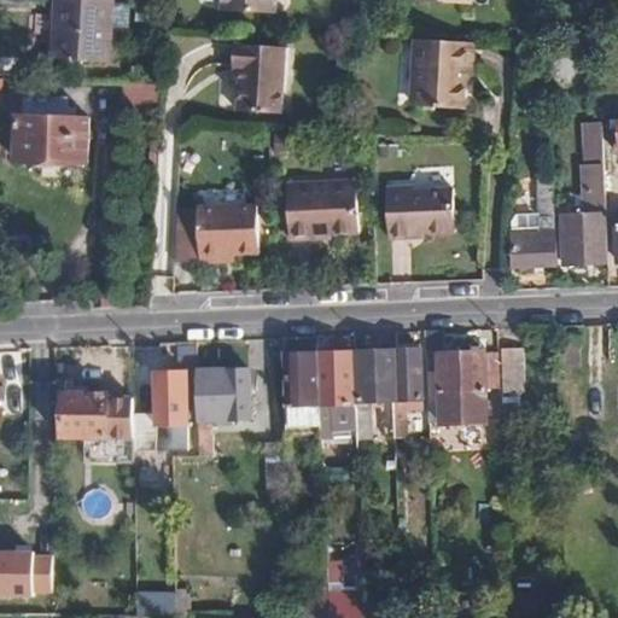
[(114,0),(59,0),(57,59),(112,62),(114,0)]
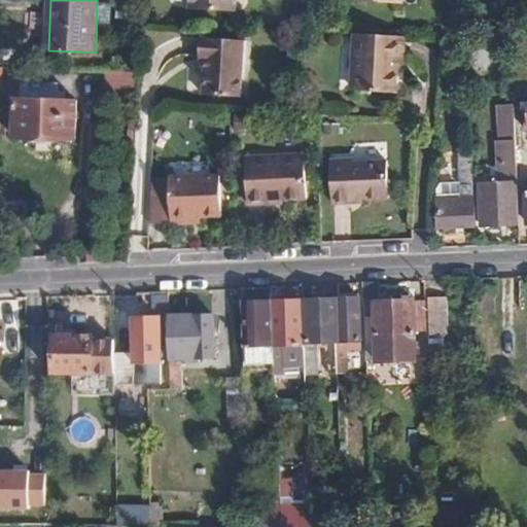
[(186,0),(186,11),(231,14),(232,0),(186,0)]
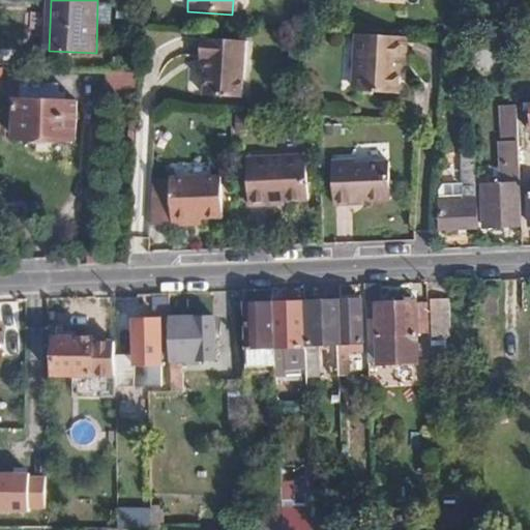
[(403,35),(361,33),(358,91),(400,93),(402,69),(403,35)]
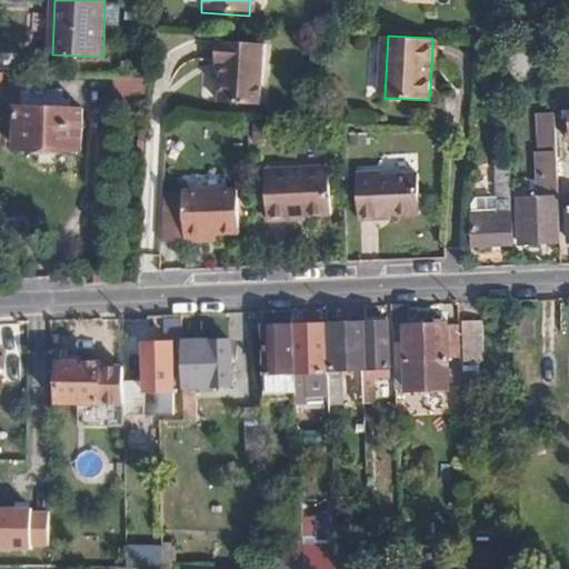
[(432,38),(431,75),(439,75),(441,39),(432,38)]
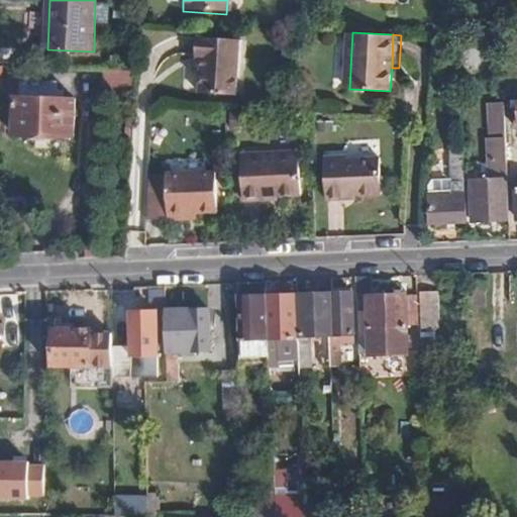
[(203,56),(202,66),(200,91),(237,92),(239,38),(197,36),(196,56),(203,56)]
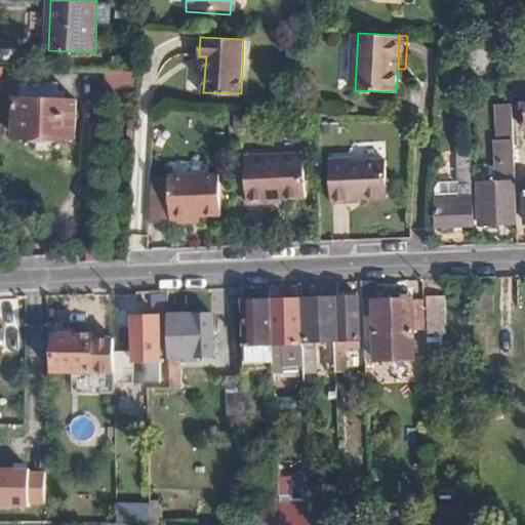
[(137,88),(136,69),(107,71),(107,90),(137,88)]
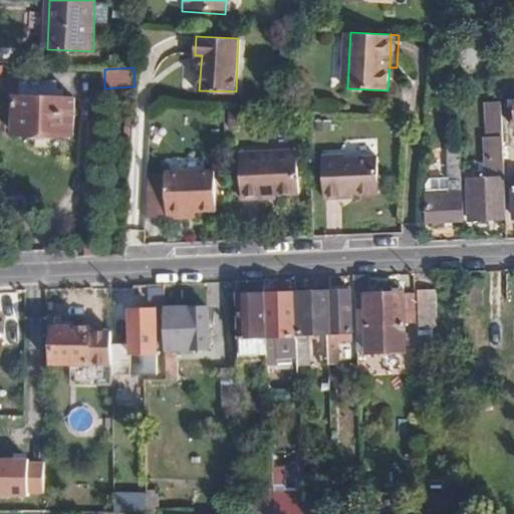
[(14,134),(73,136),(74,98),(14,96),(14,134)]
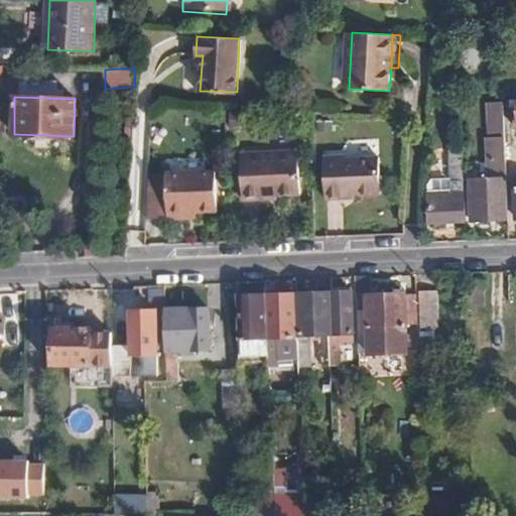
[(508,219),(506,135),(491,136),(492,177),(472,178),(473,220),(508,219)]
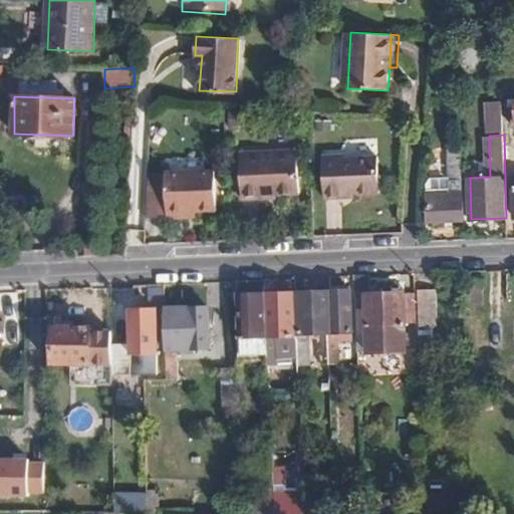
[(260,194),(278,194),(300,194),(299,151),(239,154),(240,200),(260,199),(260,194)]
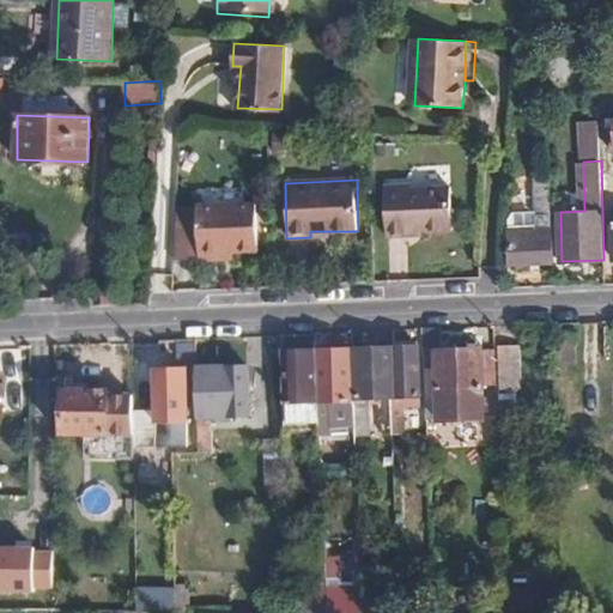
[(553,262),(550,182),(535,182),(536,226),(509,228),(510,265),(553,262)]
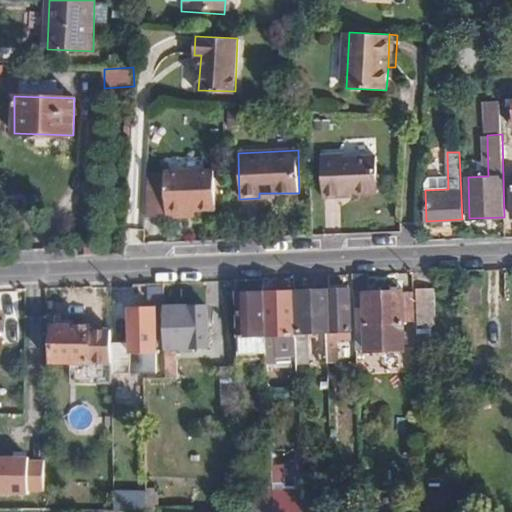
[(342,192),(353,192),(381,191),(379,157),(346,158),(346,155),(322,155),(324,198),(342,197),(342,192)]
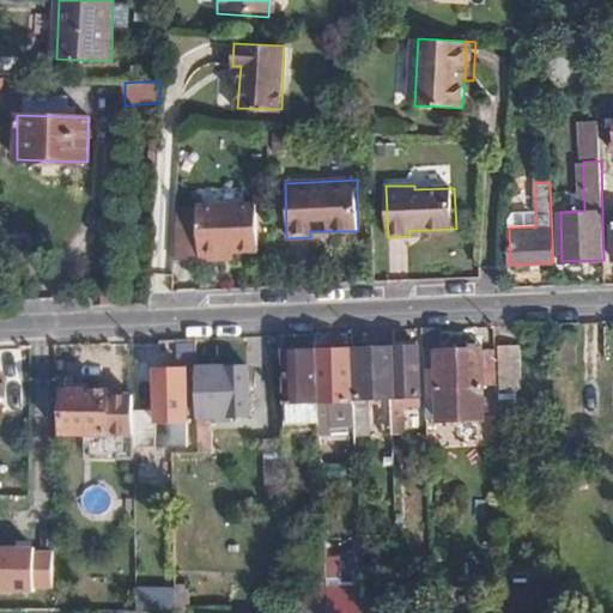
[(198,216),(199,259),(225,258),(224,250),(234,250),(259,250),(259,204),(198,205),(198,216)]
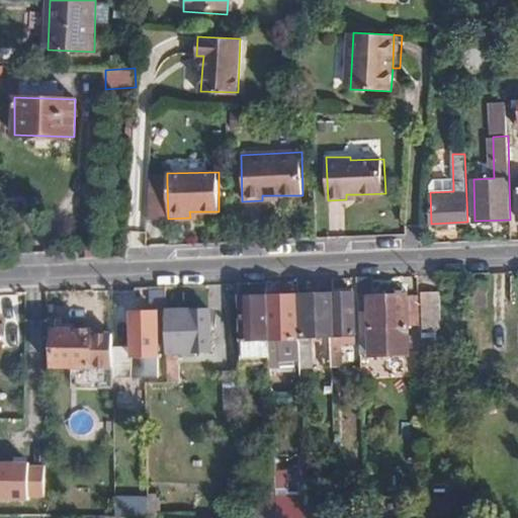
[(150,182),(146,220),(168,221),(168,219),(167,182),(150,182)]
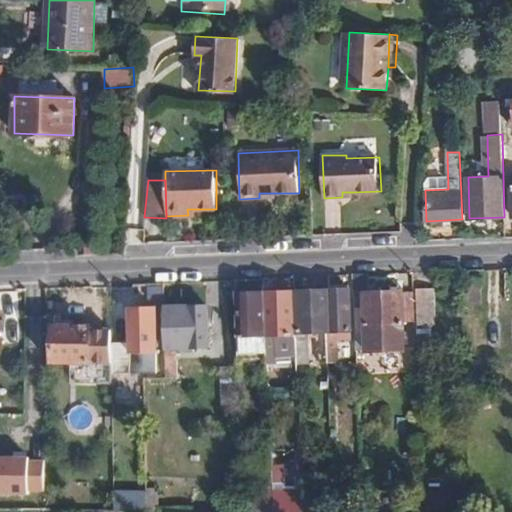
[(355,274),(357,326),(367,326),(367,293),(370,293),(370,274),(355,274)]
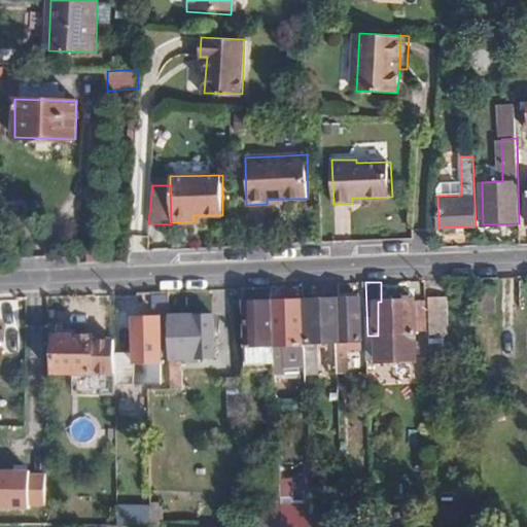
[(480,312),(495,311),(494,287),(479,287),(480,312)]
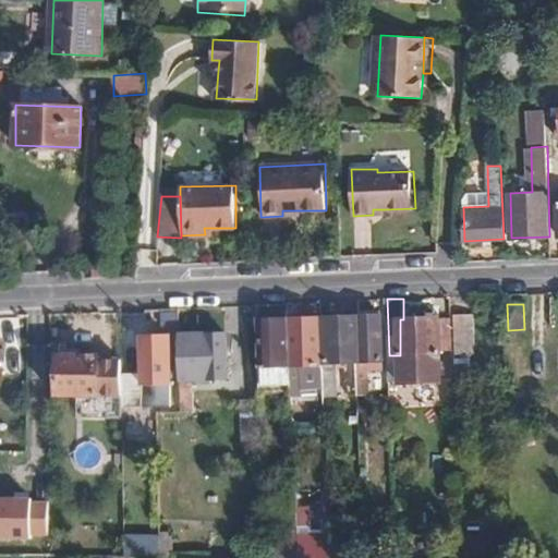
[(455,317),(455,347),(481,346),(478,310),(455,311),(455,317)]
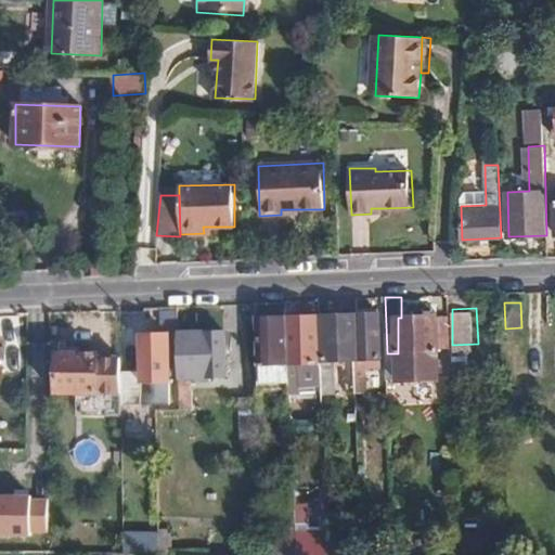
[(359,313),(362,360),(368,360),(382,359),(381,312),(359,313)]
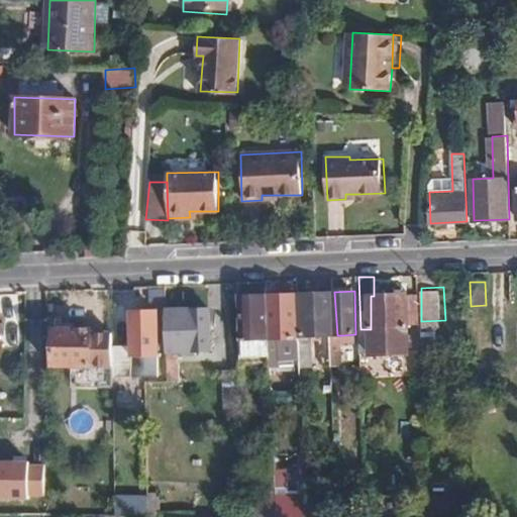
[(302,294),(304,337),(330,335),(337,335),(334,292),(302,294)]
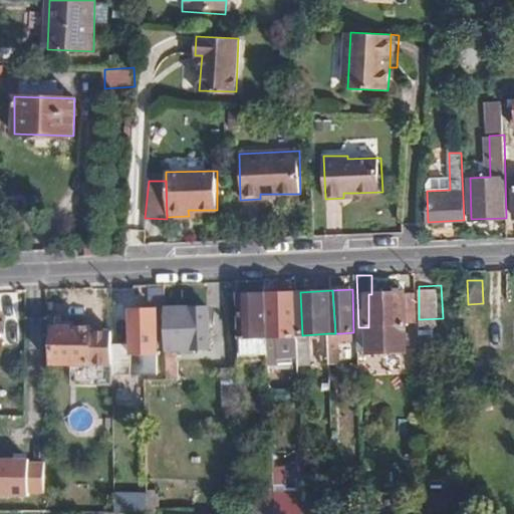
[(269,293),(272,335),(268,335),(269,361),(300,360),(299,348),(299,334),(298,311),(295,311),(295,292),(269,293)]
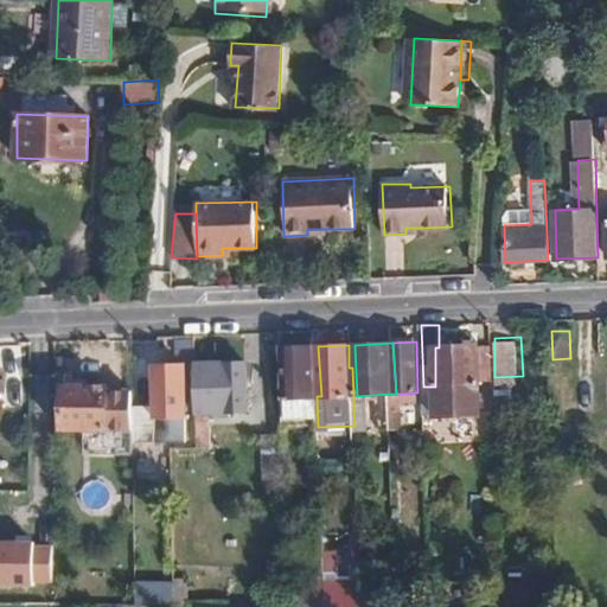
[(479,346),(479,385),(496,384),(494,377),(494,345),(479,346)]
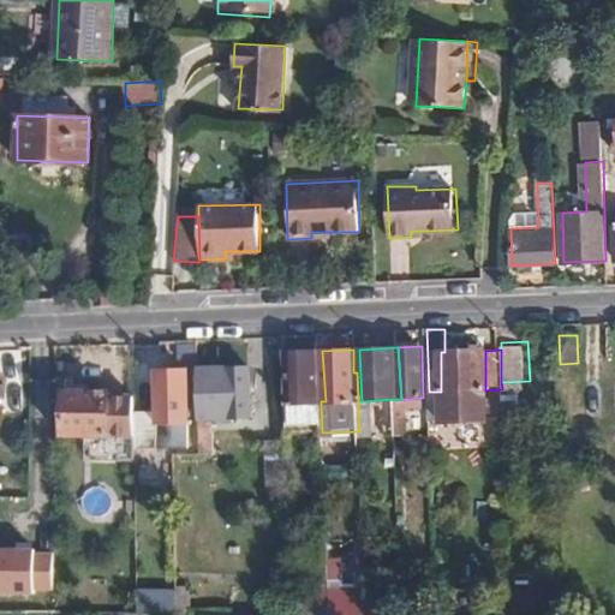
[(285,352),(287,402),(285,404),(286,441),(293,441),(292,433),(296,433),(296,404),(317,402),(316,351),(285,352)]
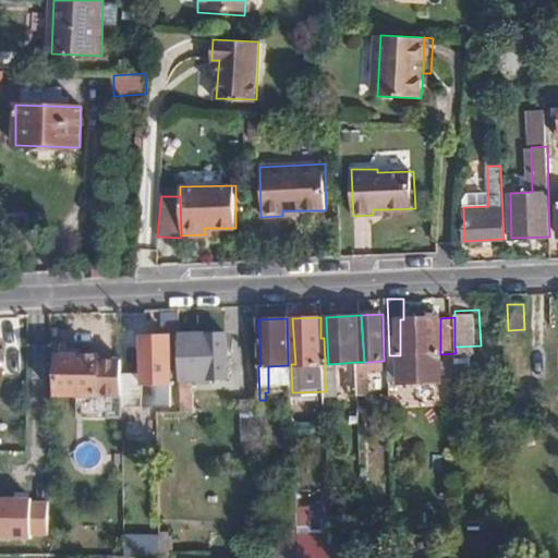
[(400,319),(400,355),(414,354),(414,366),(428,365),(428,354),(440,354),(440,318),(403,319),(400,319)]
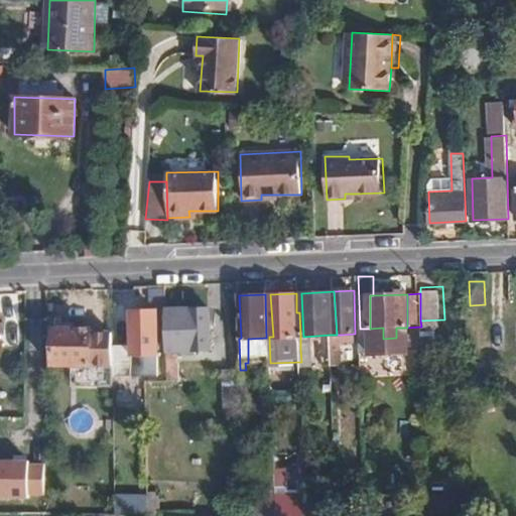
[(165,308),(168,381),(180,379),(179,364),(176,365),(176,351),(210,349),(210,307),(165,308)]
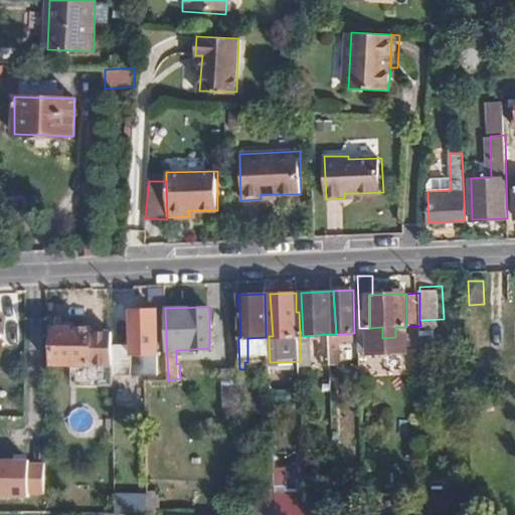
[(132,311),(135,370),(159,369),(157,309),(132,311)]
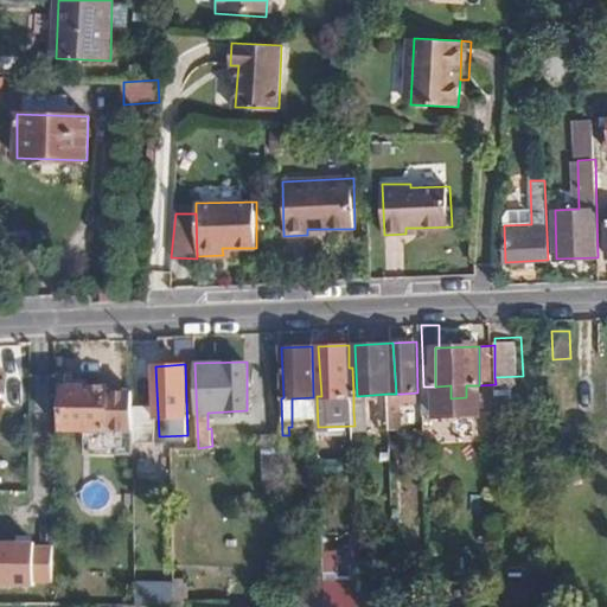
[(65,384),(65,427),(108,428),(109,389),(109,385),(65,384)]
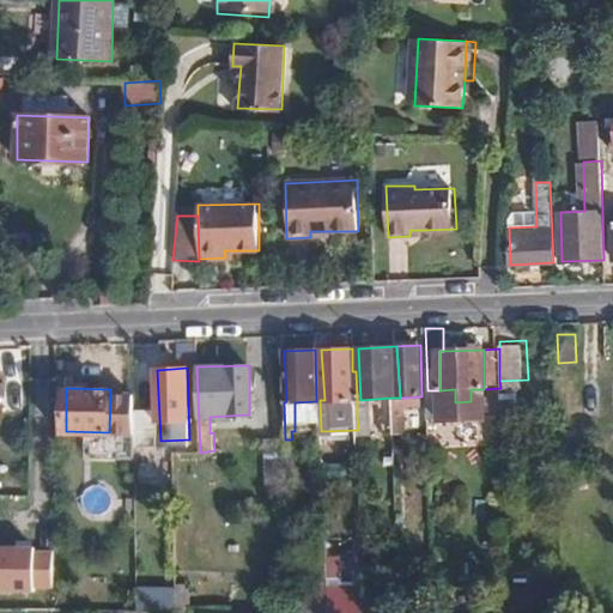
[(133,394),(110,393),(109,432),(134,432),(133,394)]
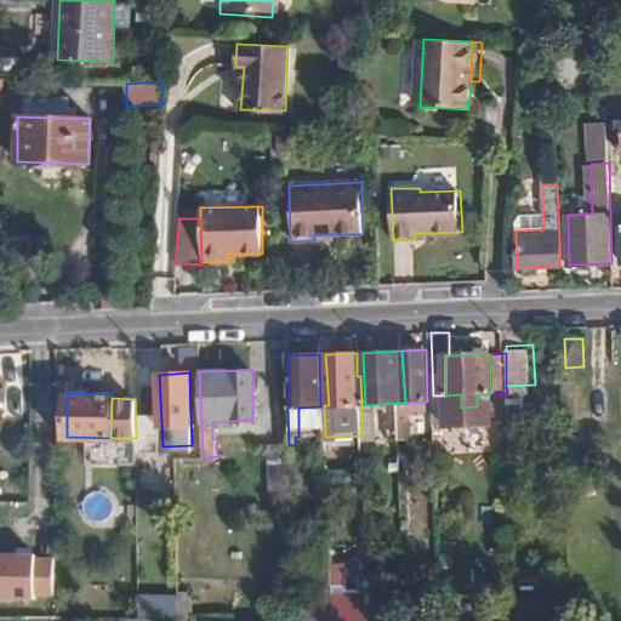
[(397,403),(398,433),(406,433),(412,433),(411,403),(405,403),(397,403)]
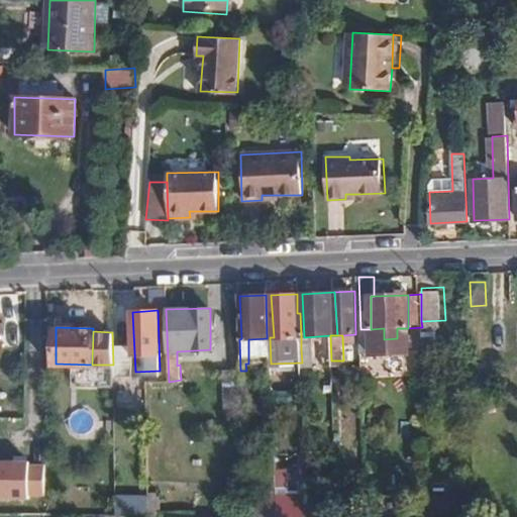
[(302,363),(302,382),(313,382),(312,349),(301,350),(302,363)]
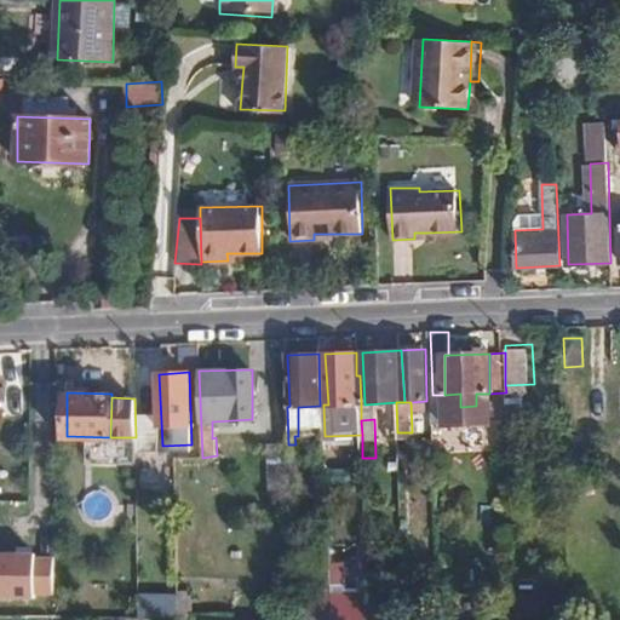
[(269,446),(269,476),(288,475),(288,446),(269,446)]
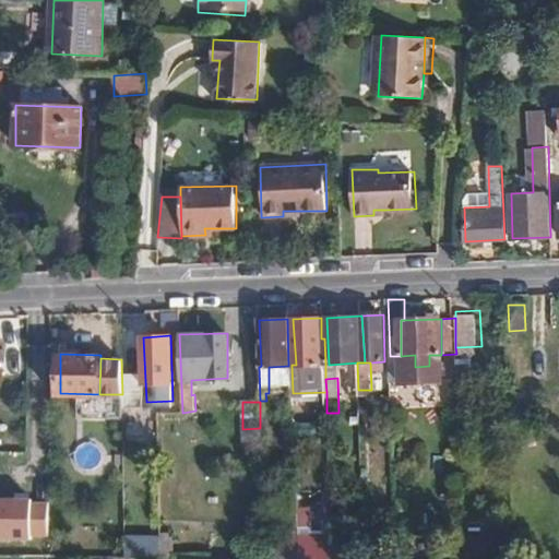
[(34,499),(0,497),(0,536),(33,537),(33,501),(34,499)]
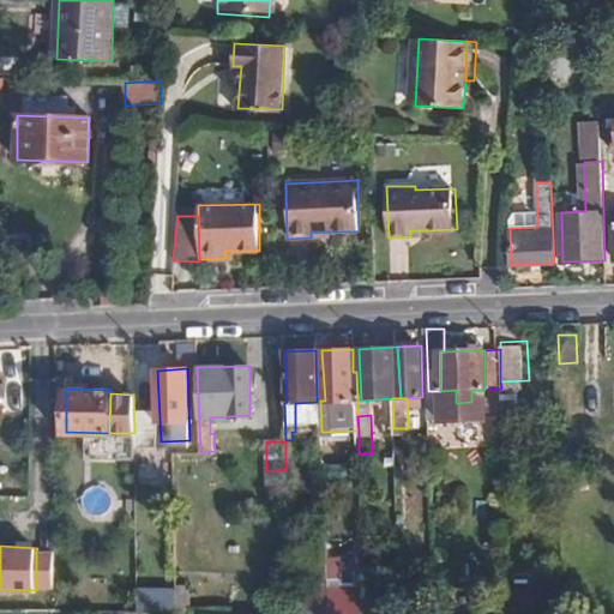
[(54,551),(36,551),(36,590),(53,590),(54,551)]
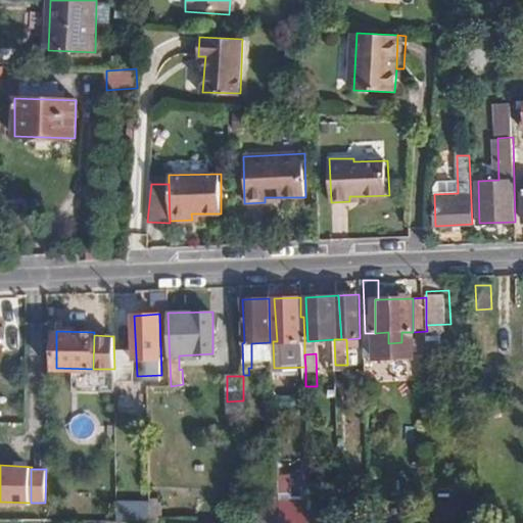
[(310,522),(310,502),(279,502),(280,522),(303,522),(310,522)]
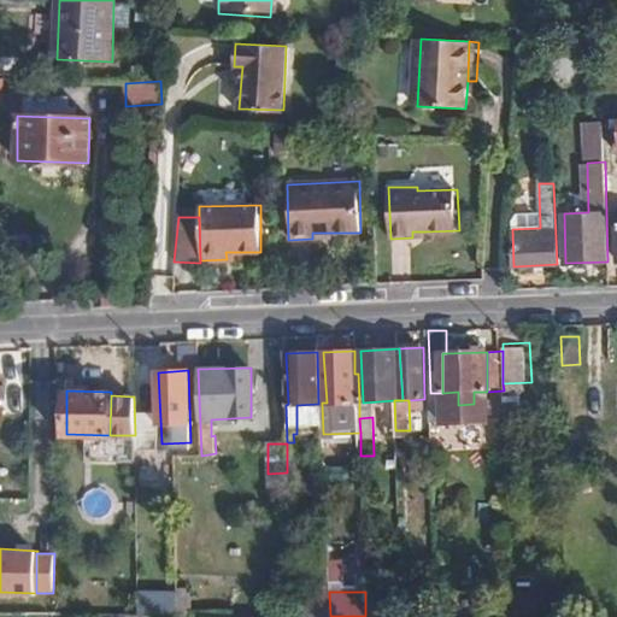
[(140,599),(141,612),(159,612),(177,612),(177,600),(140,599)]
